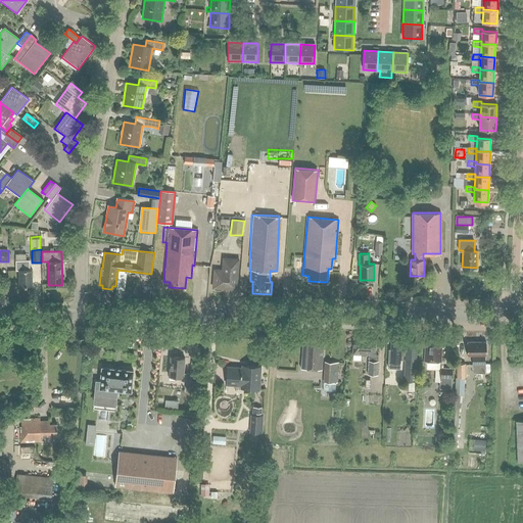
[(236,289),(238,258),(223,257),(222,270),(215,269),(212,287),(214,287),(214,289),(215,290),(220,290),(222,289),(222,288),(236,289)]
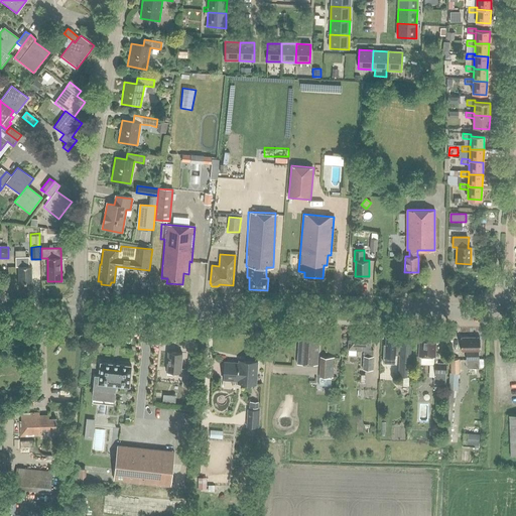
[(31,282),(30,266),(28,266),(28,257),(15,257),(15,267),(18,267),(19,282),(31,282)]
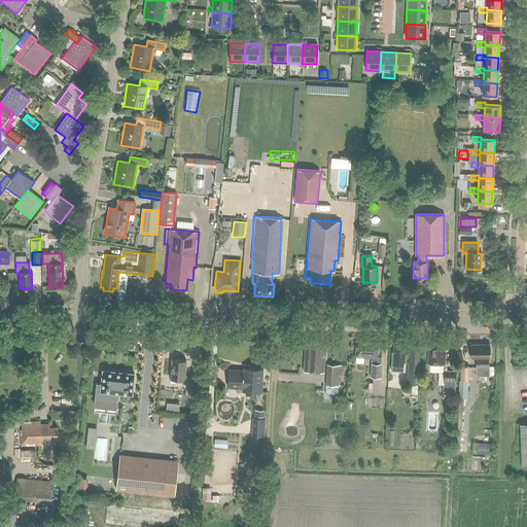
[(445,372),(446,350),(448,350),(448,339),(428,338),(428,349),(429,349),(427,374),(444,374),(444,372),(445,372)]
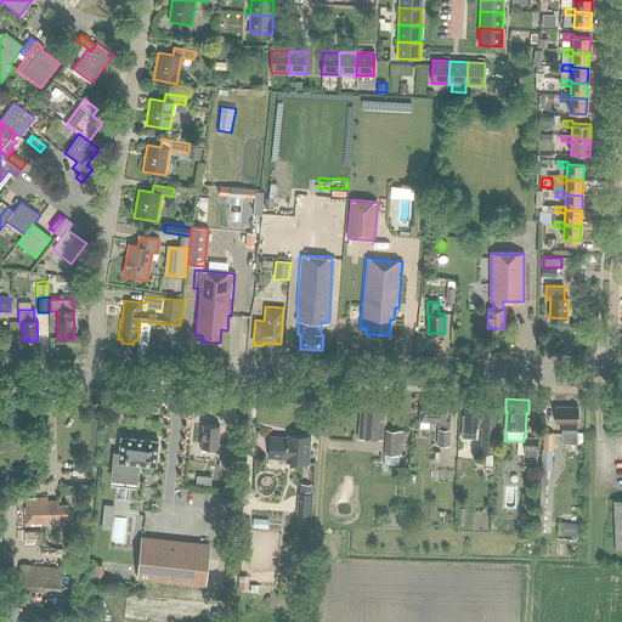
[(358,439),(383,441),(385,407),(379,407),(379,402),(367,401),(367,406),(361,406),(358,439)]
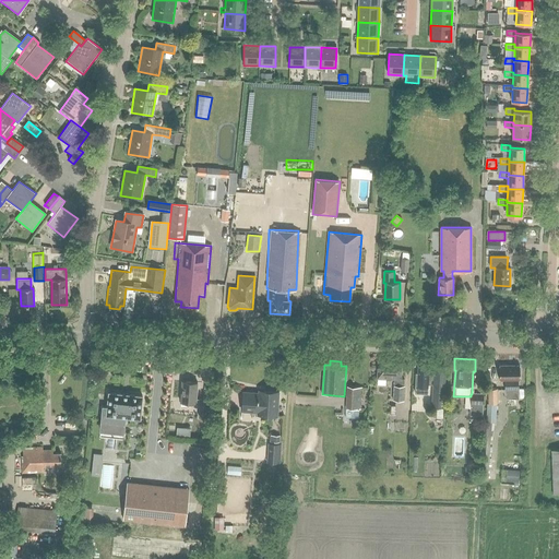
[(393,401),(404,401),(404,380),(401,380),(402,361),(378,360),(377,379),(394,380),(393,401)]
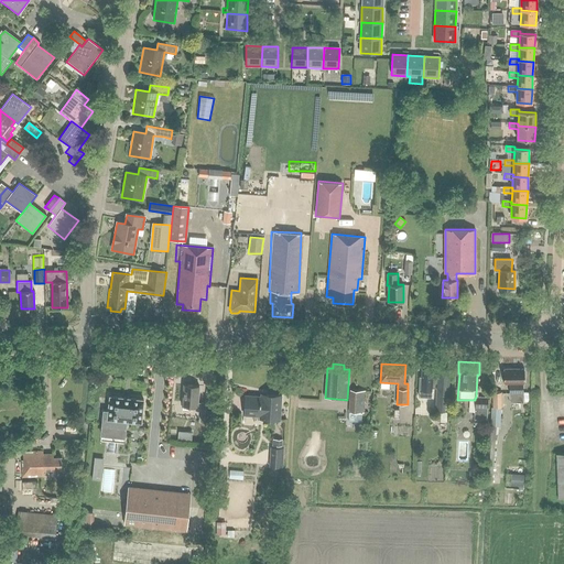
[(420,377),(419,398),(432,398),(432,390),(437,390),(436,411),(447,412),(449,368),(438,367),(438,375),(433,375),(433,367),(422,366),(422,377),(420,377)]
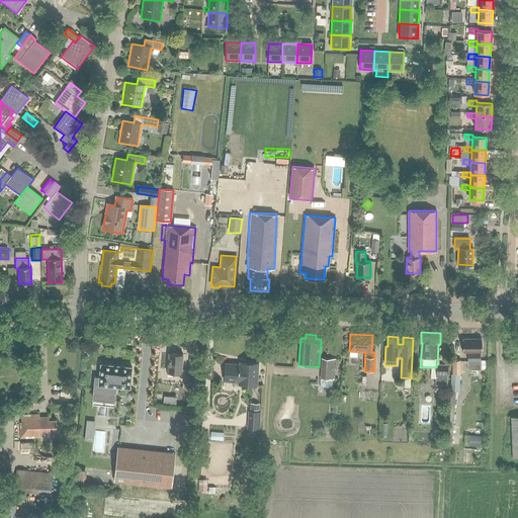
[(481,370),(481,352),(482,352),(482,339),(462,339),(462,352),(467,352),(467,361),(470,370),(481,370)]
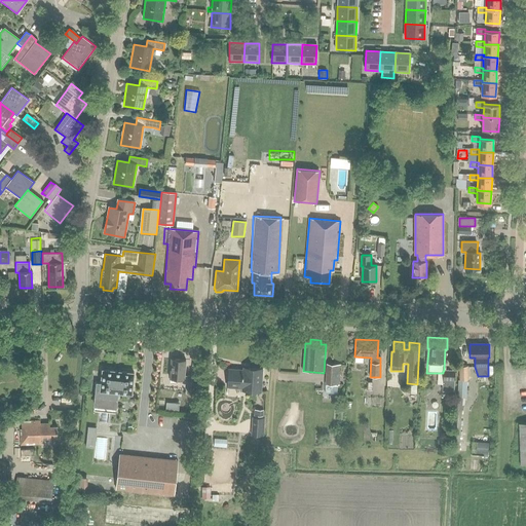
[(187,393),(195,393),(196,377),(189,376),(185,376),(186,360),(172,359),(170,379),(184,380),(188,380),(187,393)]
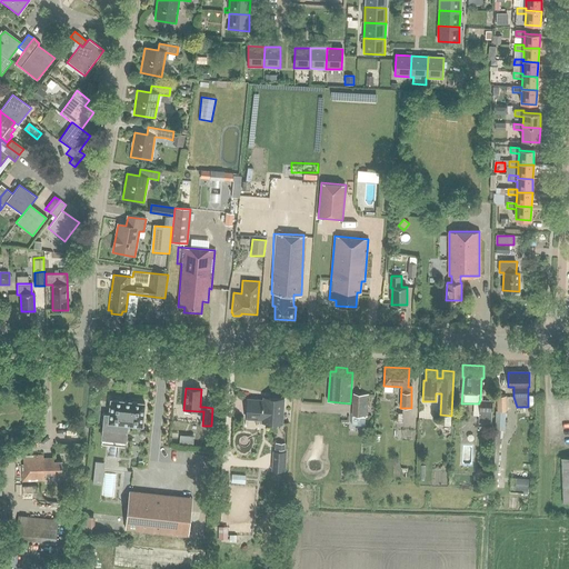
[(352,416),(367,417),(368,395),(353,393),(352,416)]
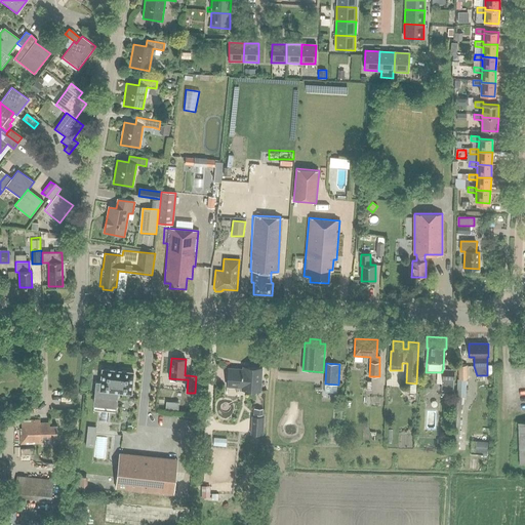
[(458,379),(468,379),(467,365),(458,365),(458,379)]
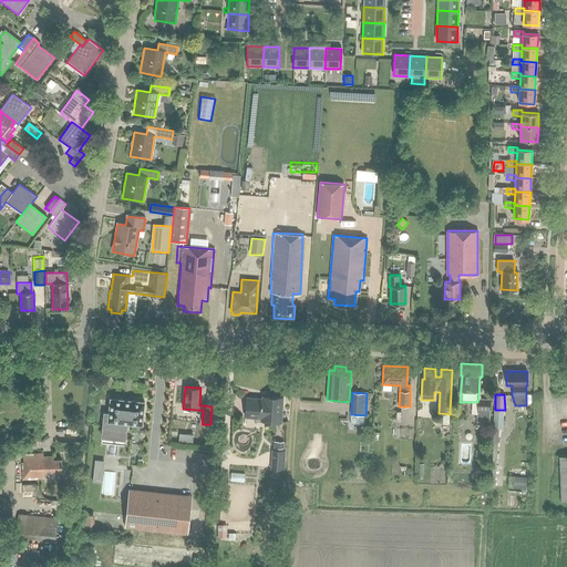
[(266,422),(281,422),(284,398),(268,397),(267,399),(247,398),(245,418),(266,419),(266,422)]
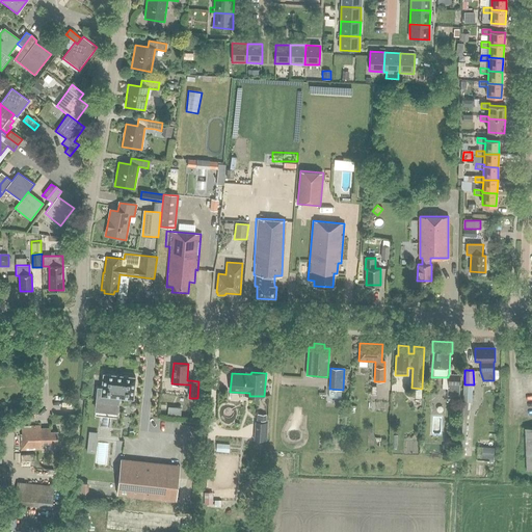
[(98,388),(96,410),(117,413),(118,397),(133,399),(135,377),(103,373),(102,388),(98,388)]
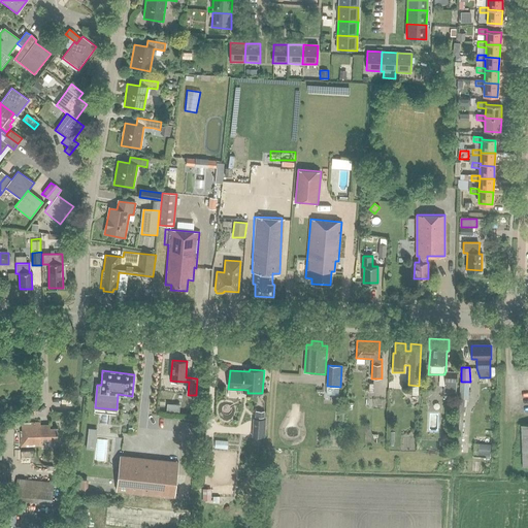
[(443,393),(456,393),(457,372),(446,372),(444,372),(444,374),(443,393)]
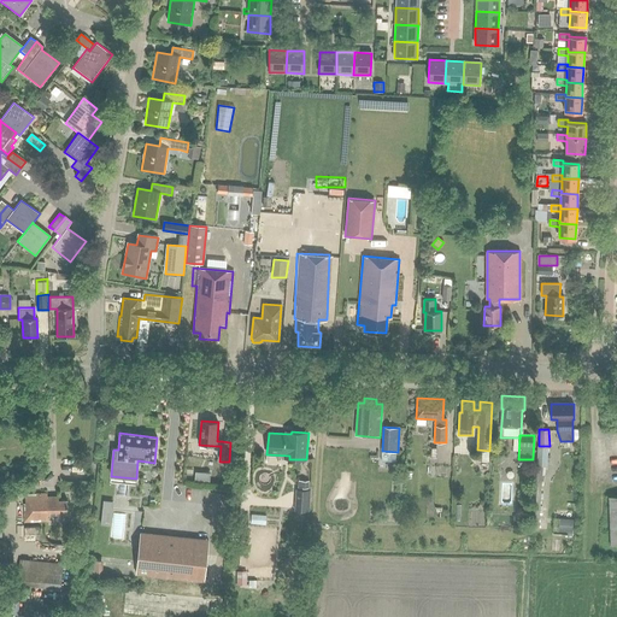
[(542,466),(547,466),(548,458),(548,447),(538,446),(536,465),(542,466)]
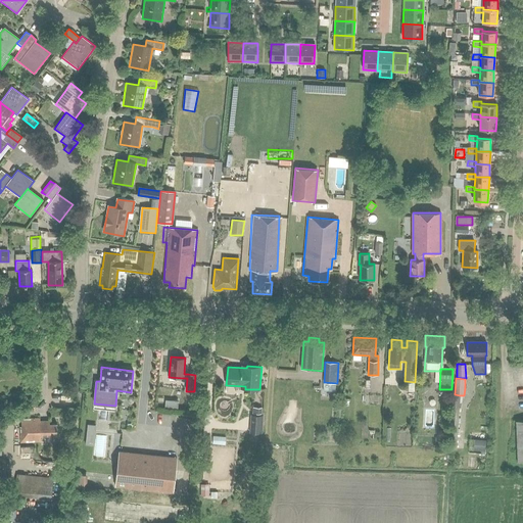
[(460,395),(455,394),(450,449),(457,449),(460,395)]
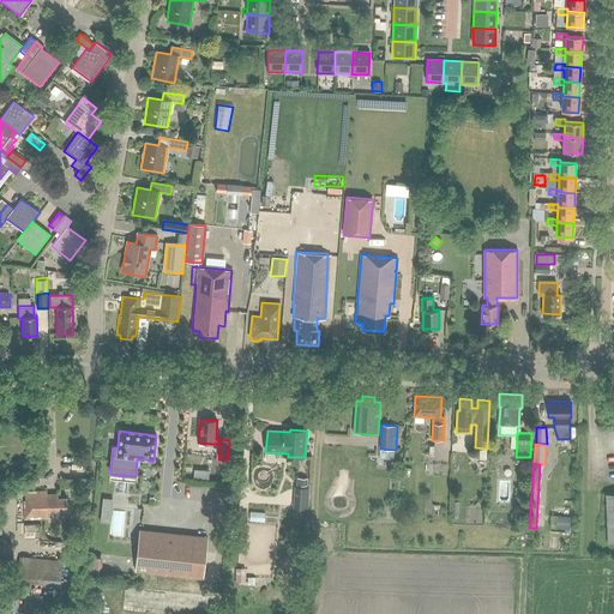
[(197,477),(211,479),(212,468),(197,468),(197,477)]
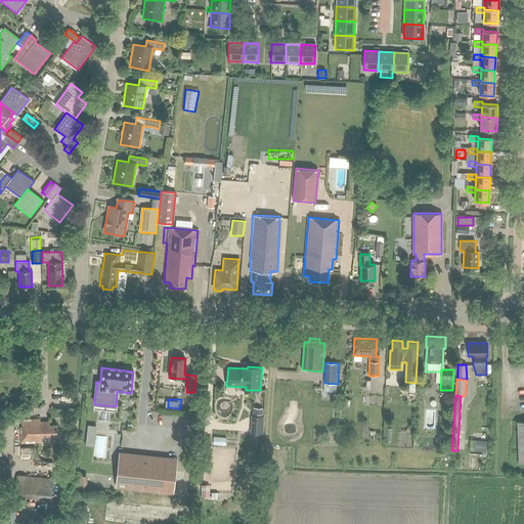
[(251,434),(263,434),(264,416),(263,416),(263,408),(254,408),(254,416),(252,415),(251,434)]
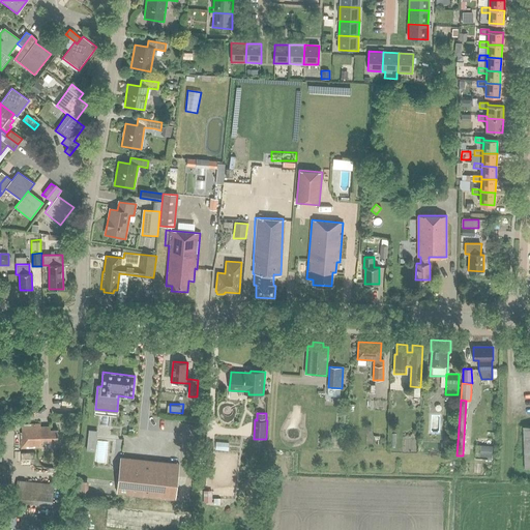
[(58,441),(58,430),(51,431),(51,427),(40,428),(40,424),(22,424),(22,433),(21,433),(21,449),(41,448),(41,442),(58,441)]
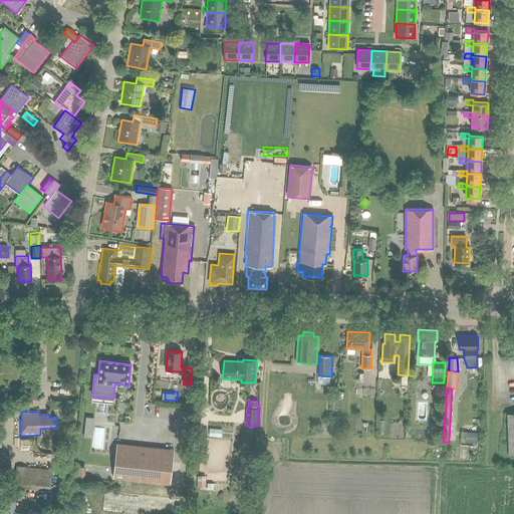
[(93,430),(84,429),(84,437),(92,438),(93,430)]
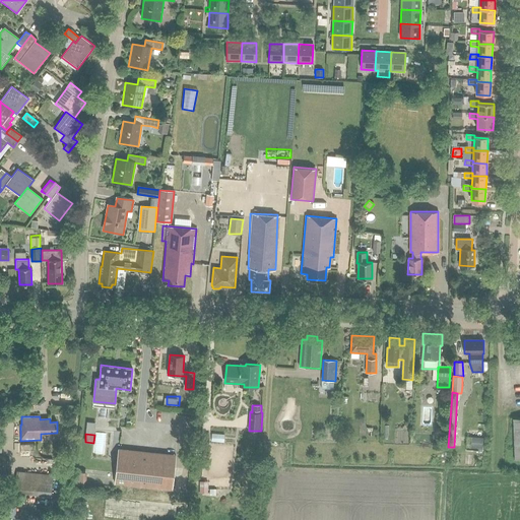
[(474,439),(473,449),(482,449),(483,440),(474,439)]
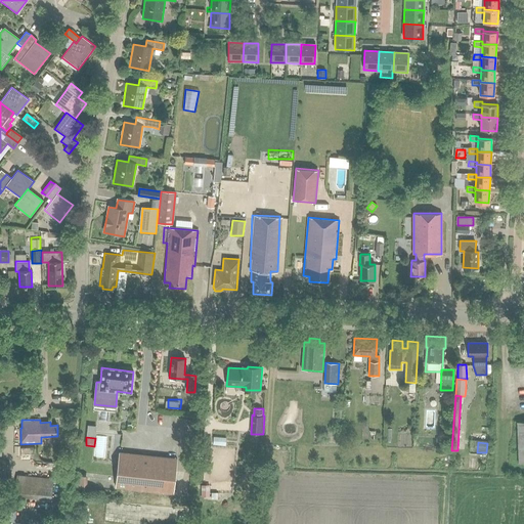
[(116,487),(173,493),(177,459),(120,452),(116,487)]
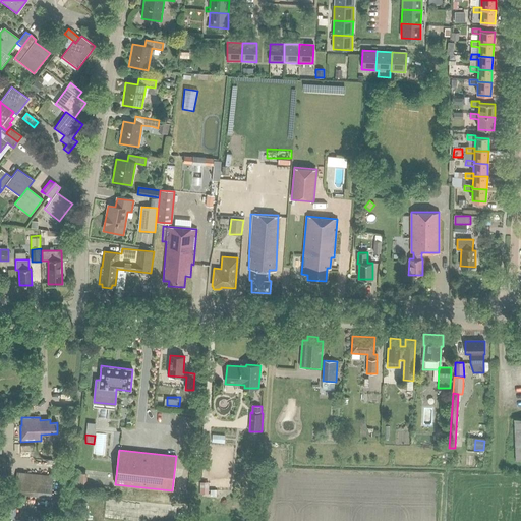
[(78,483),(89,483),(89,470),(78,470),(78,483)]
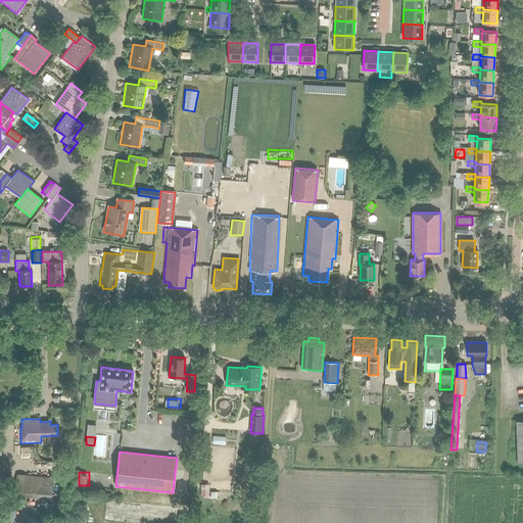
[(54,478),(16,474),(14,496),(51,501),(54,478)]
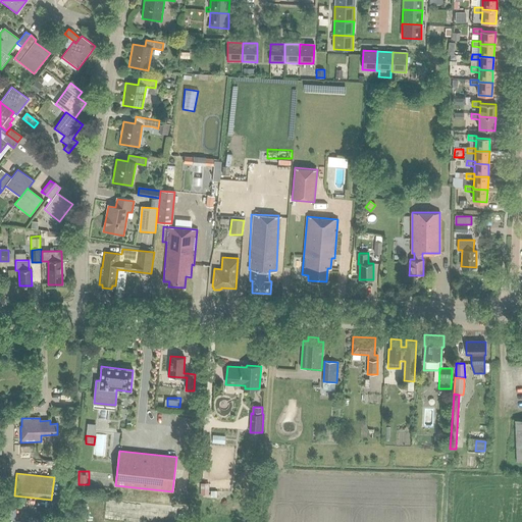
[(209,482),(201,483),(201,496),(210,494),(209,482)]
